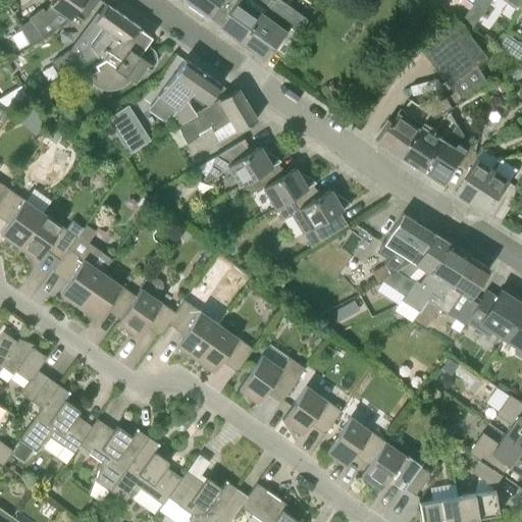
[(85,20),(98,0),(52,0),(45,11),(43,7),(30,16),(31,17),(20,24),(32,43),(42,36),(39,30),(51,20),(56,27),(69,18),(73,13),(85,20)]
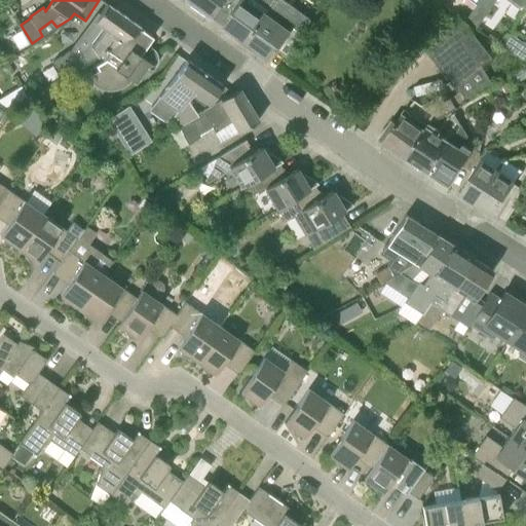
[(186,0),(213,19),(221,7),(225,0),(186,0)]
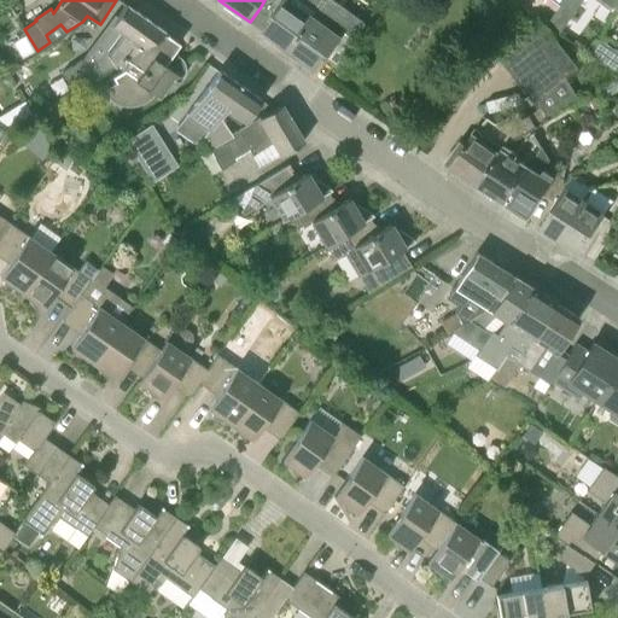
[(264,0),(260,9),(272,18),(262,31),(290,51),(313,16),(324,0),(264,0)]
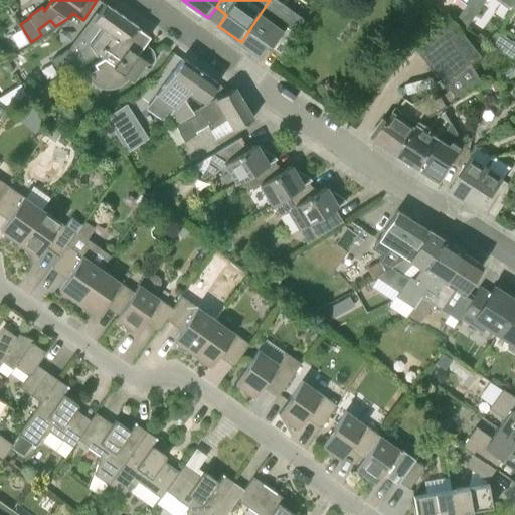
[(471,0),(468,4),(478,11),(485,0),(471,0)]
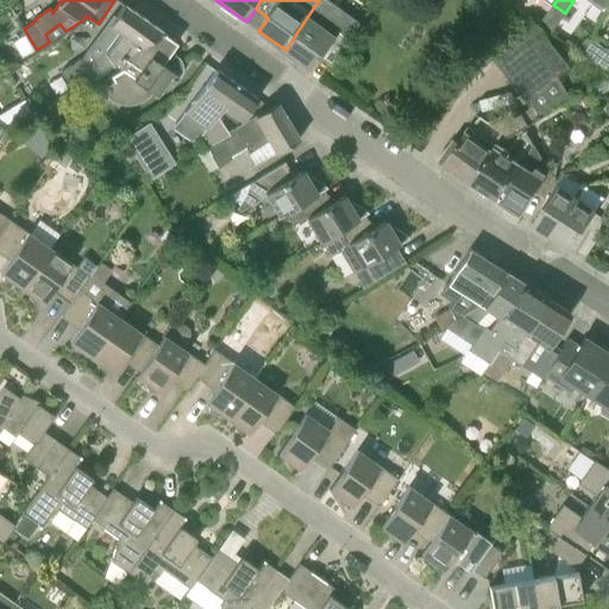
[(112,64),(163,33),(164,32),(124,4),(110,24),(126,36),(108,51),(87,66),(80,61),(61,71),(71,89),(112,64)]
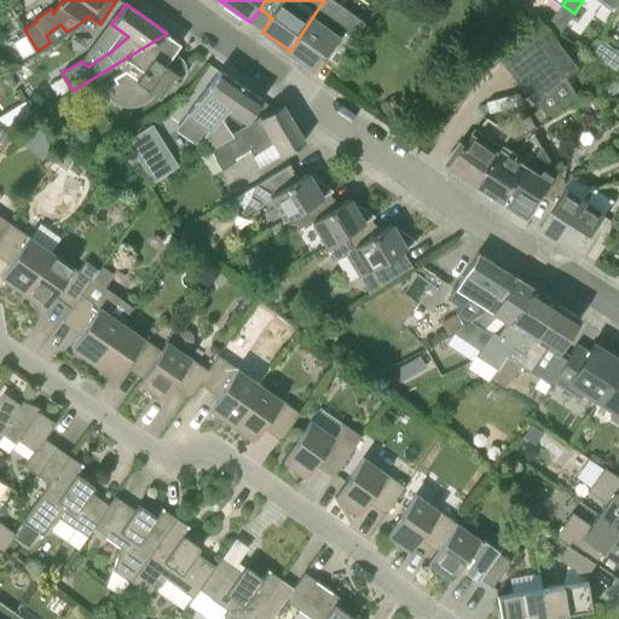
[(574,13),(562,5),(548,25),(560,34),(574,13)]
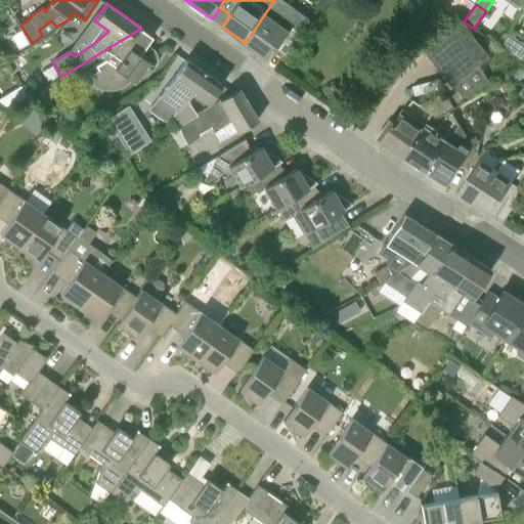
[(265,13),(246,43),(267,58),(275,46),(286,53),(301,33),(281,18),(278,23),(265,13)]
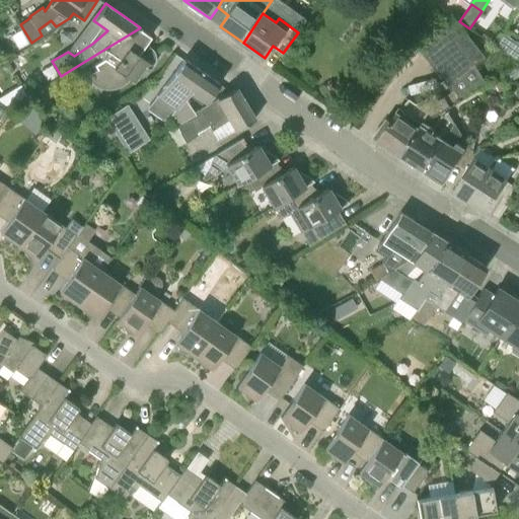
[(450,105),(487,83),(474,65),(475,63),(456,38),(465,30),(457,20),(419,49),(451,92),(444,96),(450,105)]
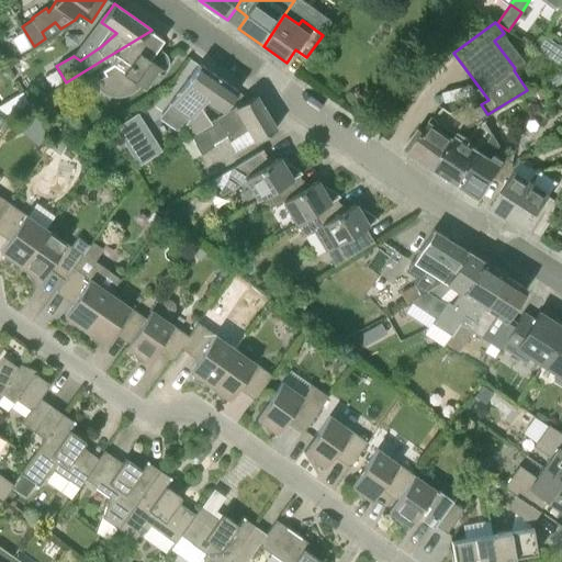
[(150,31),(103,59),(108,63),(110,66),(101,70),(113,90),(131,79),(135,87),(139,85),(143,87),(150,77),(155,79),(163,68),(166,64),(159,53),(161,52),(158,45),(163,40),(150,31)]
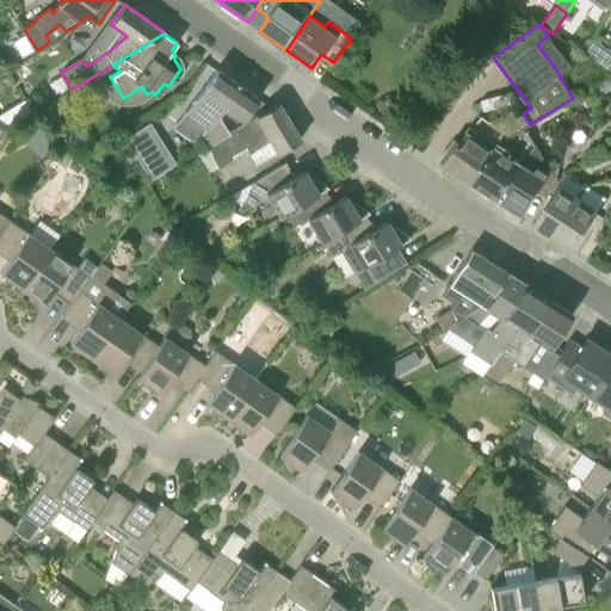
[(208,147),(229,134),(223,125),(229,117),(239,124),(257,98),(216,69),(178,124),(198,139),(196,141),(199,147),(205,143),(208,147)]
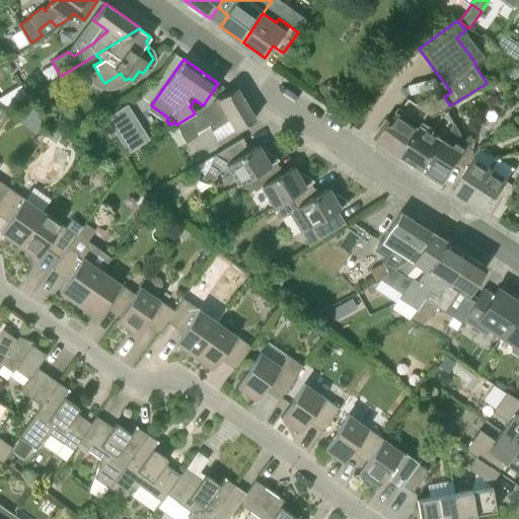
[(506,83),(518,76),(518,65),(502,74),(506,83)]
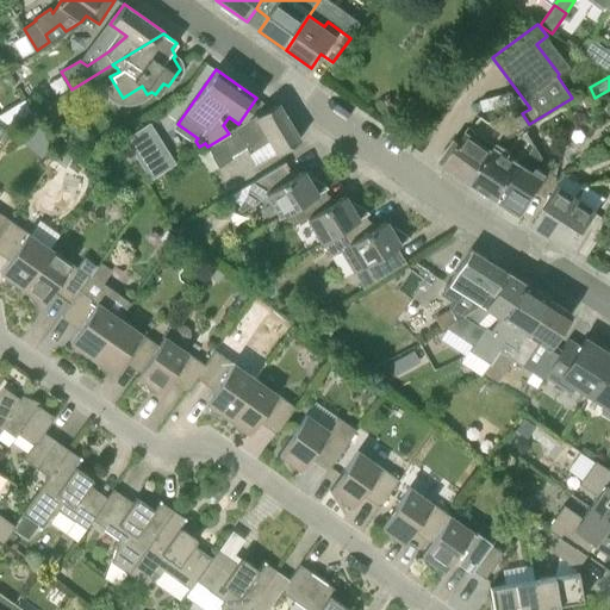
[(55,119),(69,99),(63,95),(47,105),(47,107),(48,109),(48,111),(49,113),(50,116),(51,117),(55,119)]
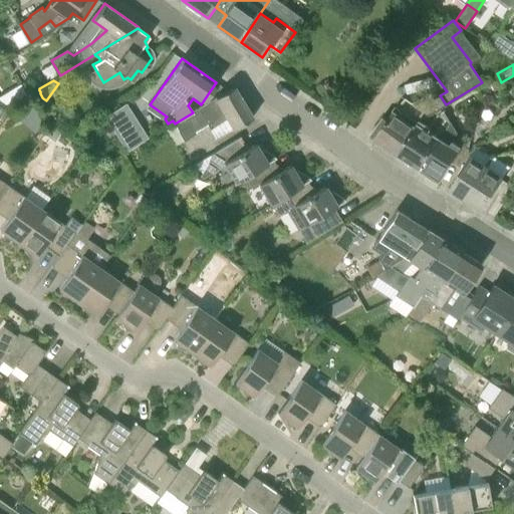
[(20,84),(0,95),(0,99),(7,105),(25,94),(20,84)]
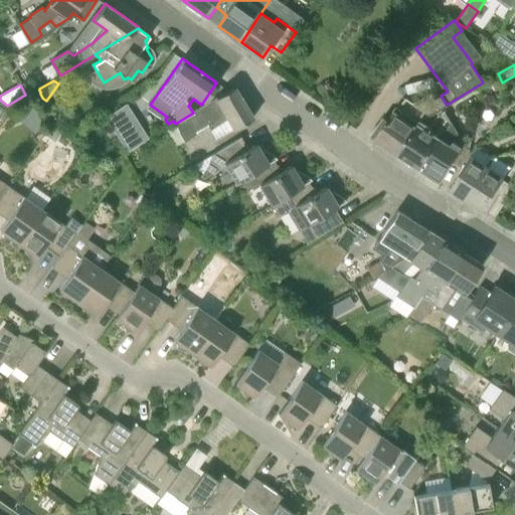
[(234,87),(198,109),(207,125),(209,129),(227,118),(234,129),(253,118),(234,87)]
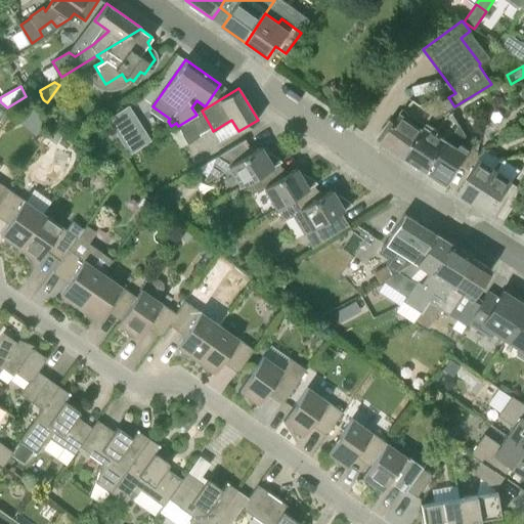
[(378,138),(404,157),(427,125),(429,122),(430,122),(450,110),(454,106),(448,97),(443,100),(439,94),(420,105),(412,99),(404,110),(403,107),(394,121),(391,120),(378,138)]
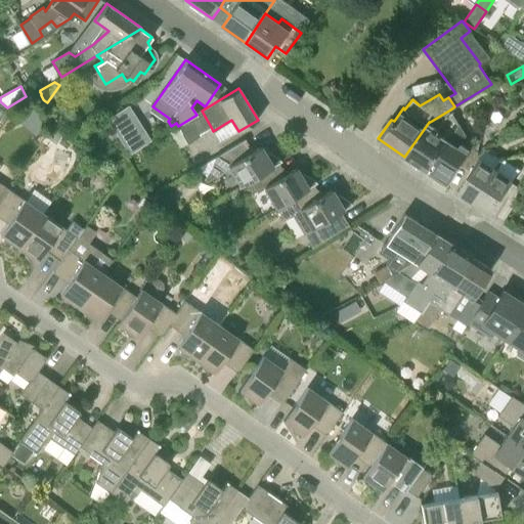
[(128,154),(150,140),(128,105),(106,119),(128,154)]
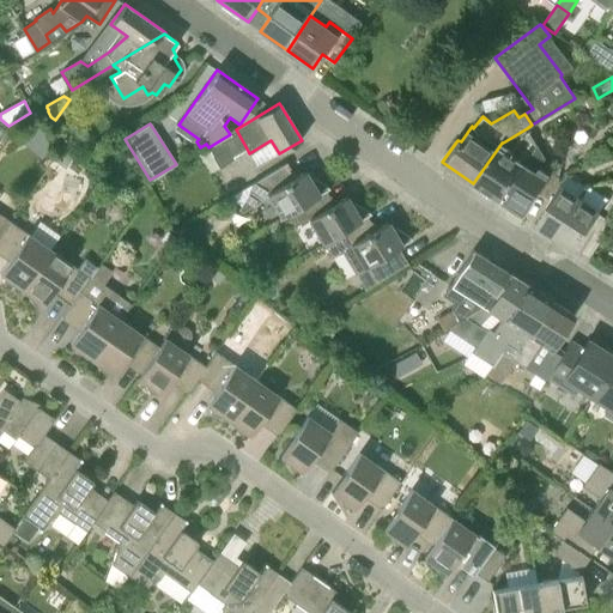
[(499,146),(473,183),(485,190),(486,193),(493,198),(497,198),(499,200),(525,162),(527,163),(538,146),(527,128),(503,143),(502,143),(499,146)]
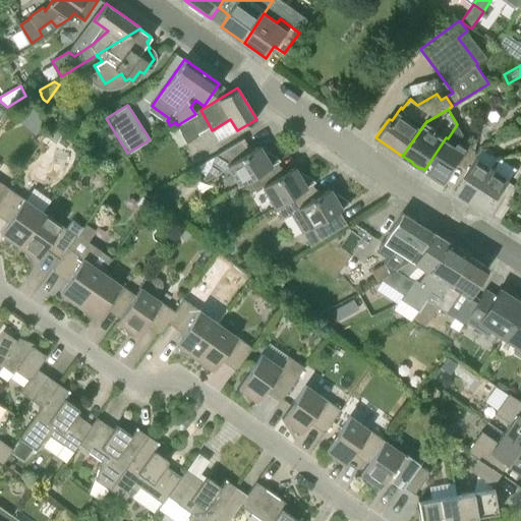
[(38,131),(49,119),(39,111),(29,122),(38,131)]
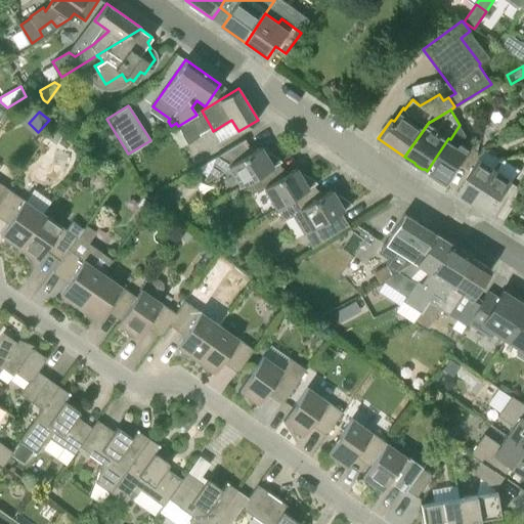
[(44,137),(54,143),(60,134),(50,128),(44,137)]
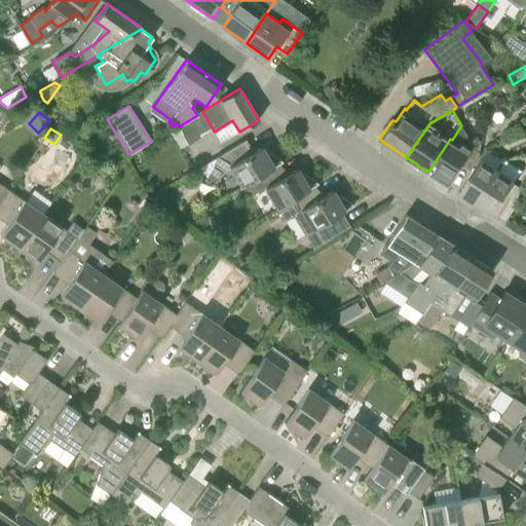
[(461,165),(463,161),(473,149),(462,142),(460,145),(452,140),(450,139),(428,172),(449,185),(461,165)]
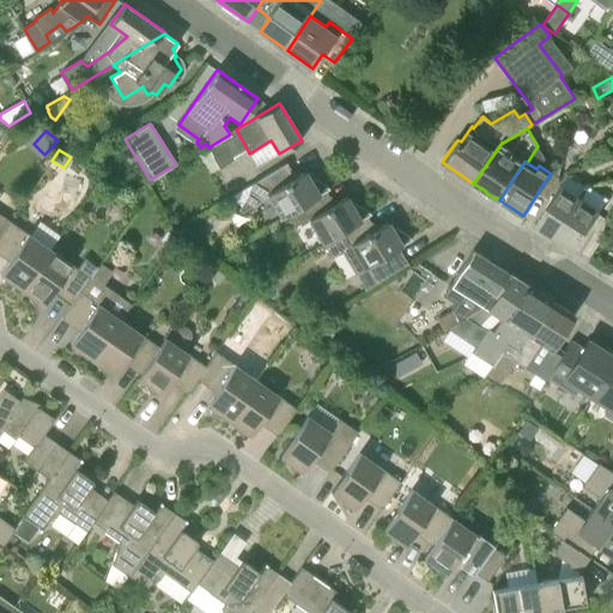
[(280,218),(291,212),(291,211),(320,194),(321,194),(328,189),(329,189),(305,175),(304,173),(290,181),(285,178),(278,168),(249,186),(259,201),(267,196),(280,218)]
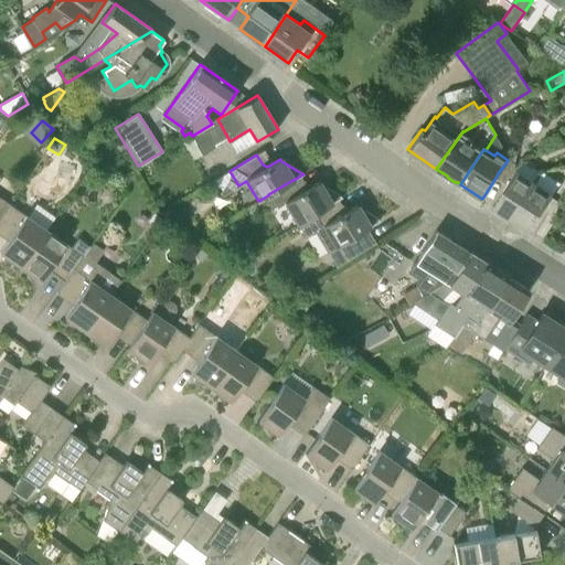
[(498,173),(496,178),(507,184),(492,206),(512,219),(535,184),(515,171),(518,167),(508,160),(498,173)]
